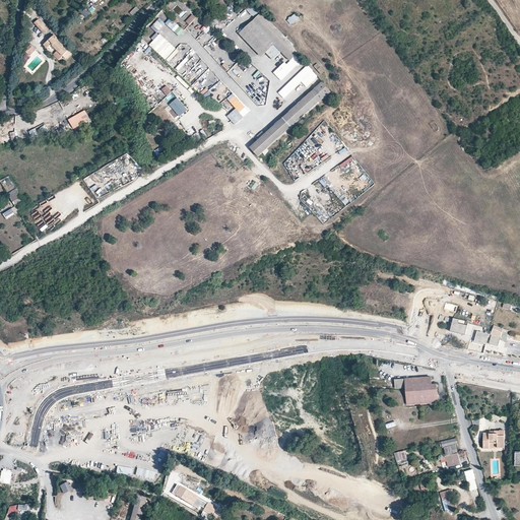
[(247,10),(252,5),(248,1),(243,6),(247,10)]
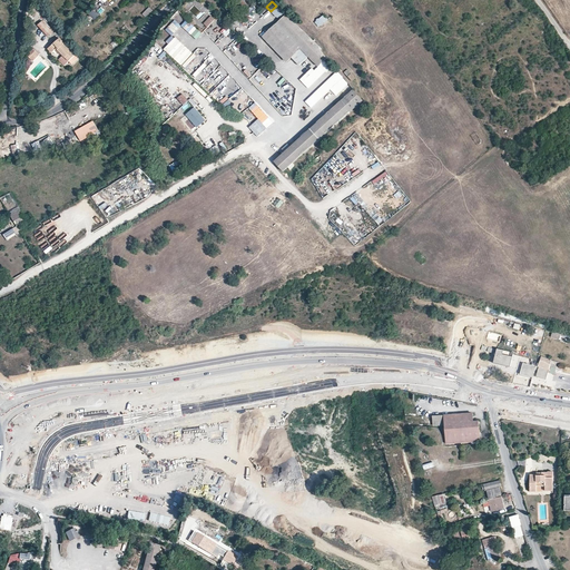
[(285,15),(276,6),(271,11),(279,20),(285,15)]
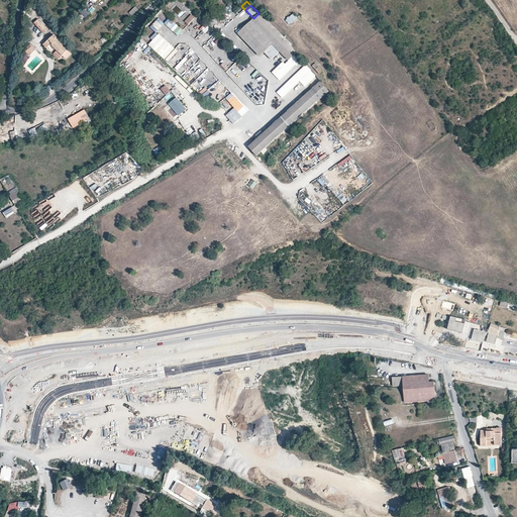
[(132,15),(137,9),(135,7),(129,13),(132,15)]
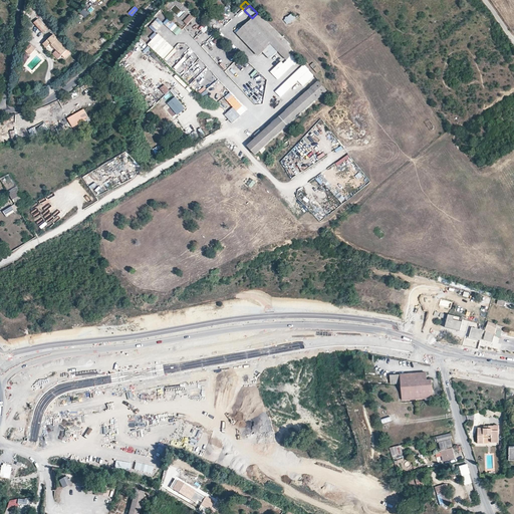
[(80,13),(86,18),(89,14),(84,8),(80,13)]
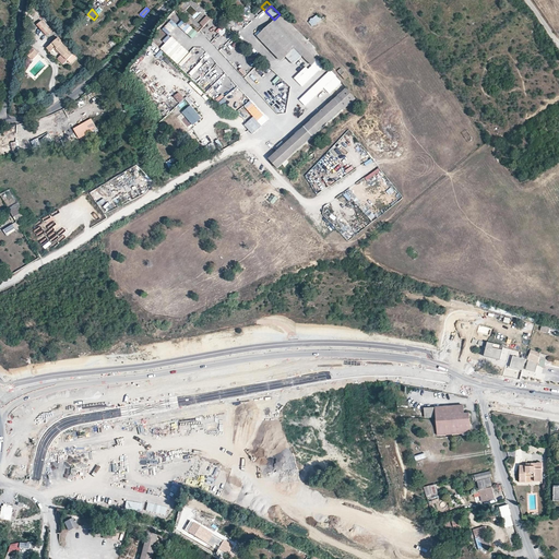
[(312,66),(321,57),(316,50),(313,49),(312,47),(310,45),(280,14),(274,20),(258,36),(271,50),(281,61),(286,57),(295,48),(302,56),(307,59),(312,66)]
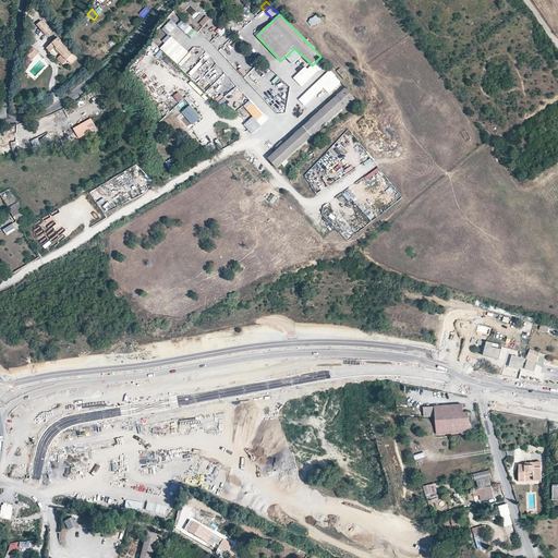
[(317,14),(308,22),(313,27),(322,20),(317,14)]
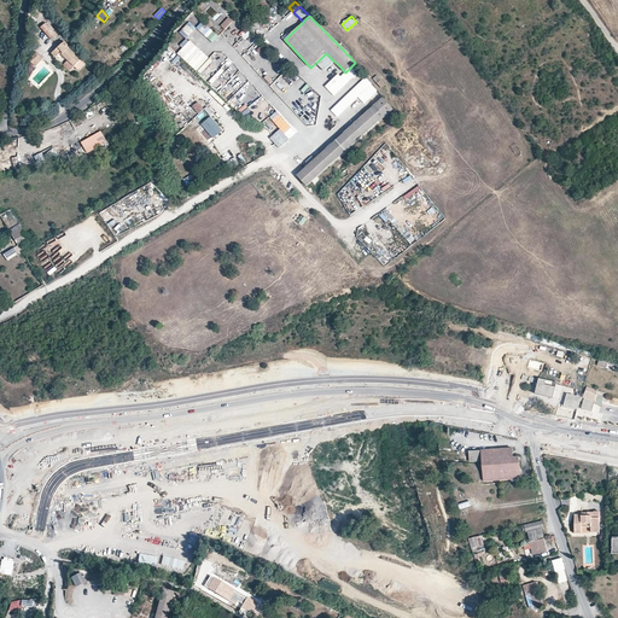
[(52,39),(57,34),(46,23),(41,27),(52,39)]
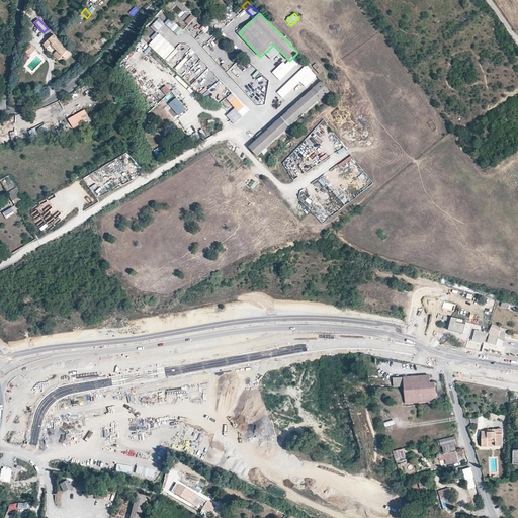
[(177,24),(171,29),(178,36),(184,30),(177,24)]
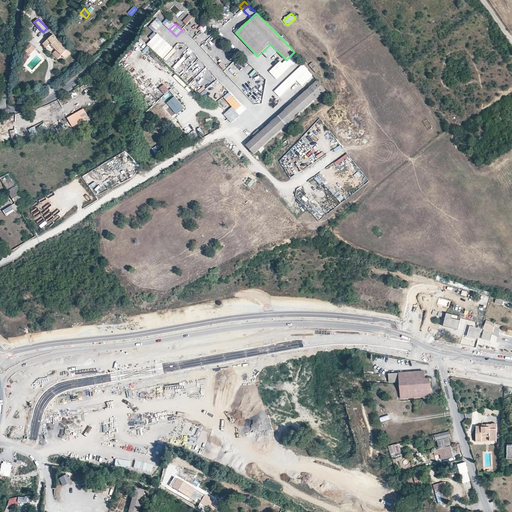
[(53,47),(62,55),(67,49),(53,34),(48,39),(53,44),(52,45),(53,47)]
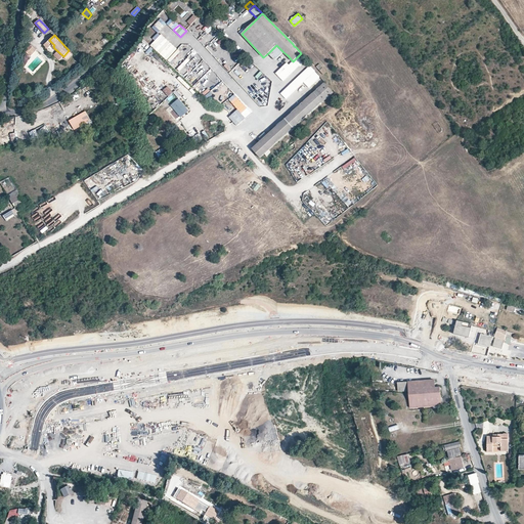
[(31,56),(36,50),(30,45),(25,51),(31,56)]
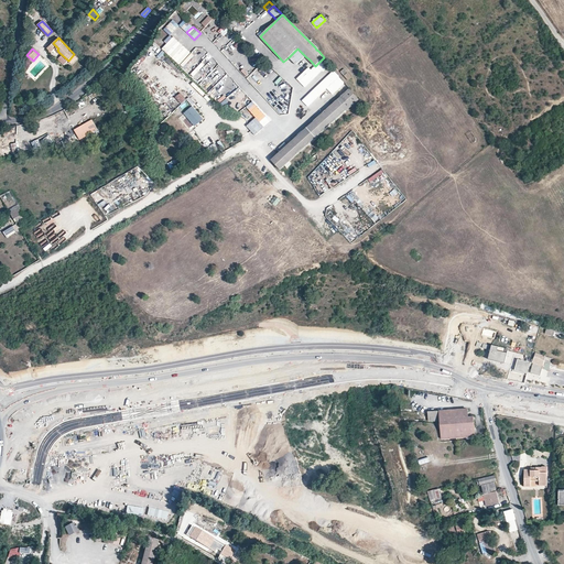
[(296,65),(305,56),(297,49),(289,57),(296,65)]
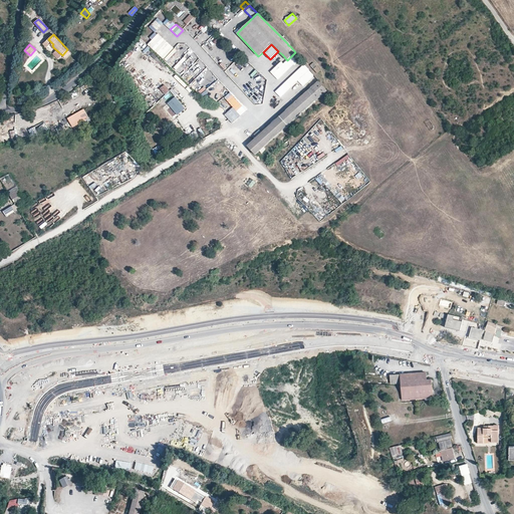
[(320,71),(313,62),(310,65),(313,69),(317,73),(320,71)]
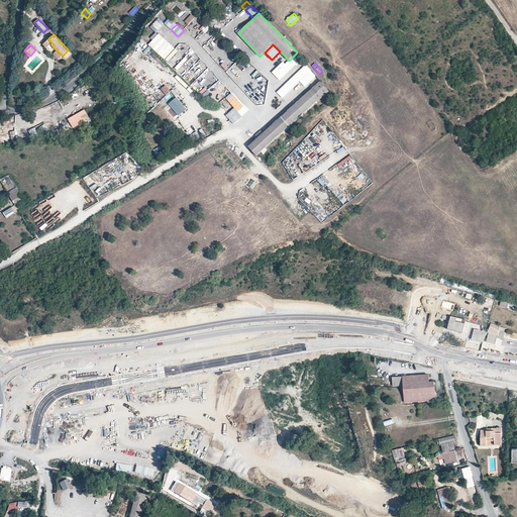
[(307,73),(295,85),(301,91),(313,79),(307,73)]
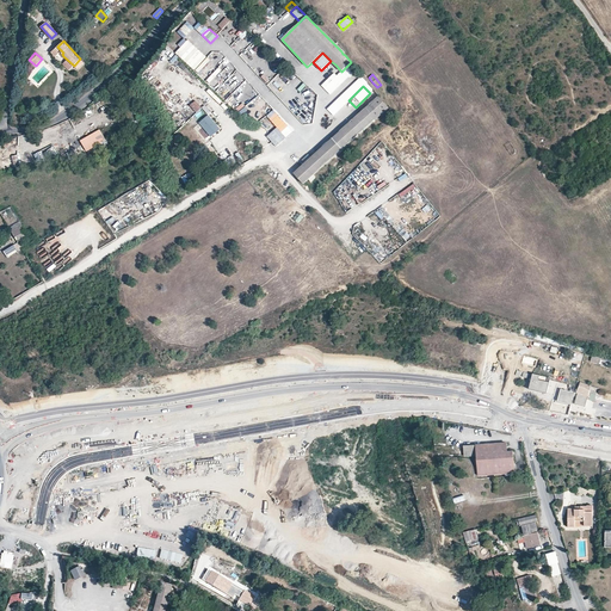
[(238,109),(244,103),(238,97),(232,103),(238,109)]
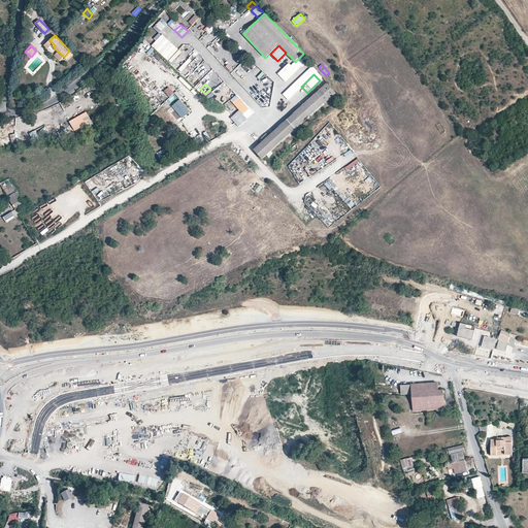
[(264,158),(323,104),(324,104),(335,94),(327,85),(324,88),(282,126),(255,151),(265,163),(267,161),(264,158)]
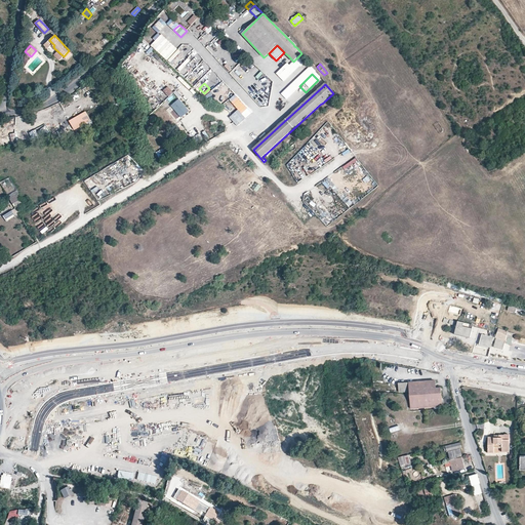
[(170,107),(177,112),(171,120),(176,125),(190,110),(177,98),(170,107)]
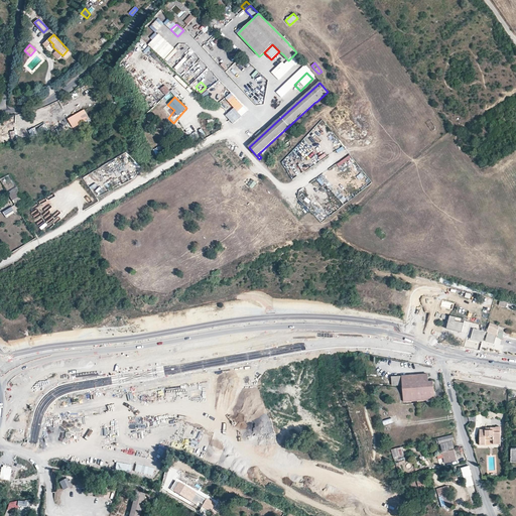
[(85,110),(68,119),(73,128),(90,119),(85,110)]
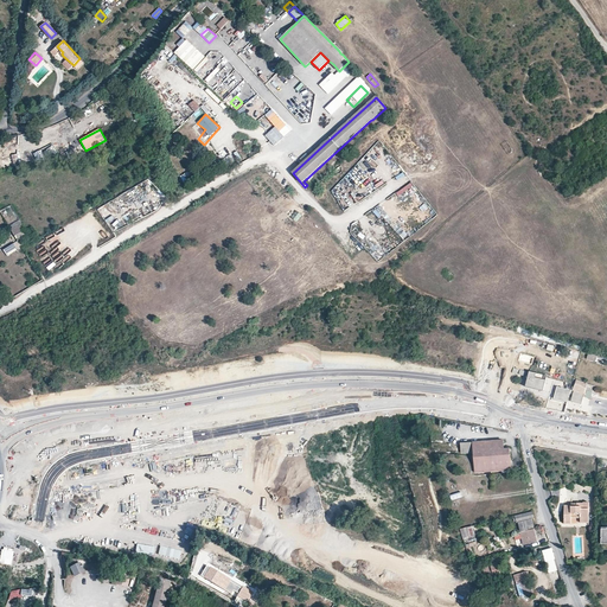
[(0,142),(0,153),(2,151),(2,148),(16,141),(14,135),(11,136),(0,142)]
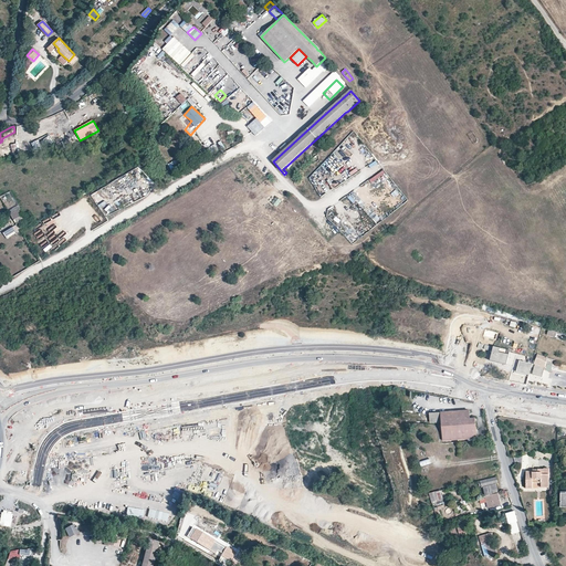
[(54,143),(49,136),(41,142),(46,148),(54,143)]
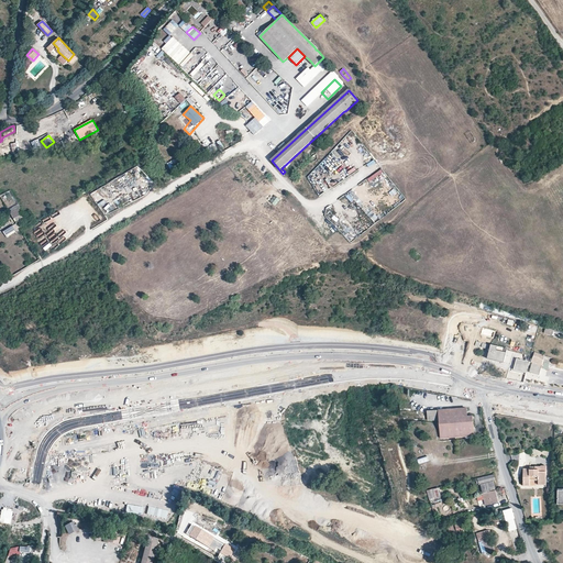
[(41,145),(37,138),(32,140),(35,147),(41,145)]
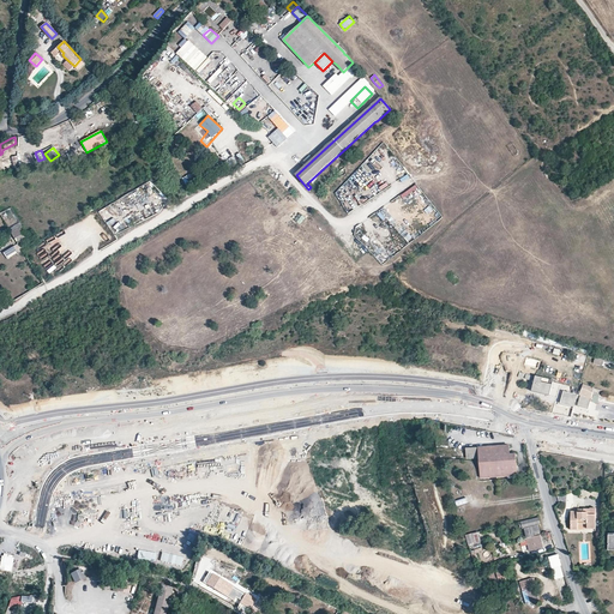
[(234,156),(227,161),(230,167),(238,163),(234,156)]
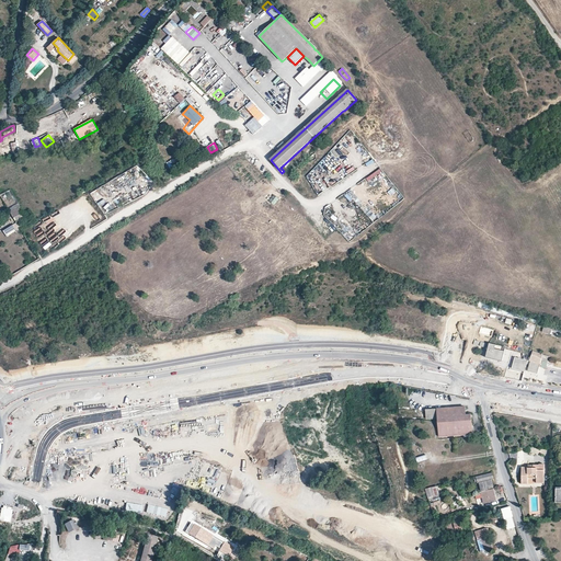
[(178,158),(168,163),(170,169),(181,164),(178,158)]
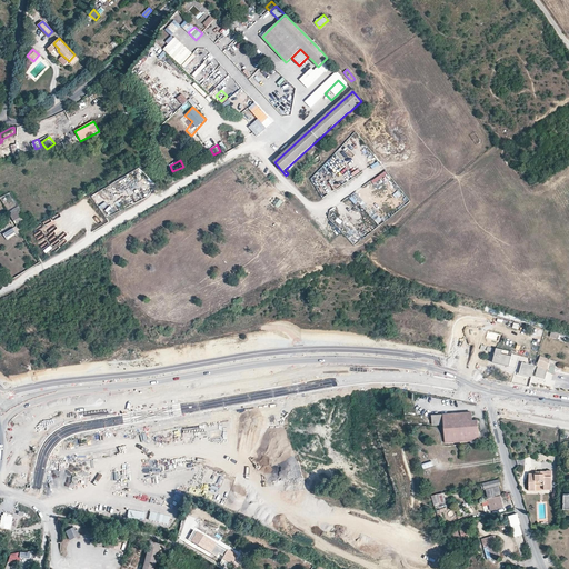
[(340,172),(348,182),(353,178),(347,168),(340,172)]
